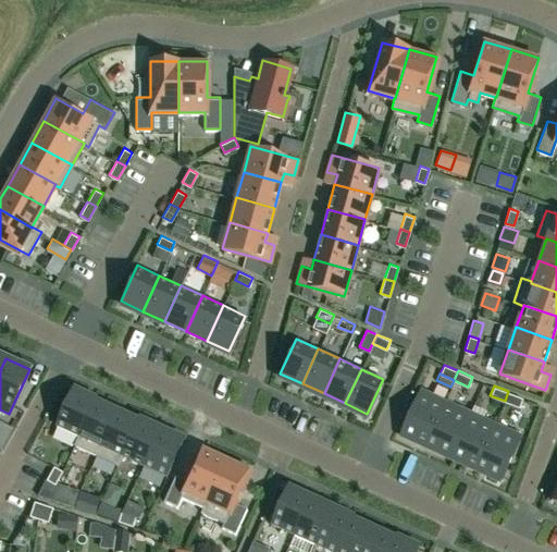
[(425,441),(445,397),(420,387),(400,429),(425,441)]
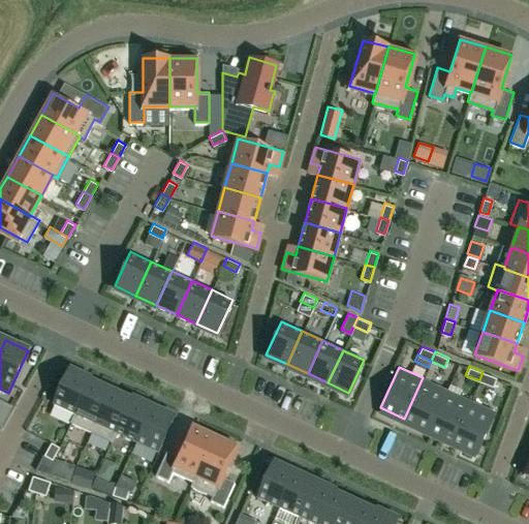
[(90,378),(67,368),(53,402),(73,411),(74,412),(90,378)]
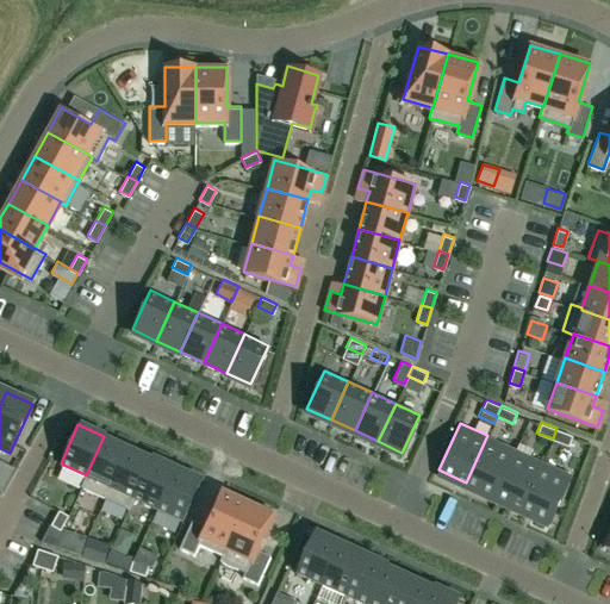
[(572,434),(556,428),(553,439),(568,444),(572,434)]
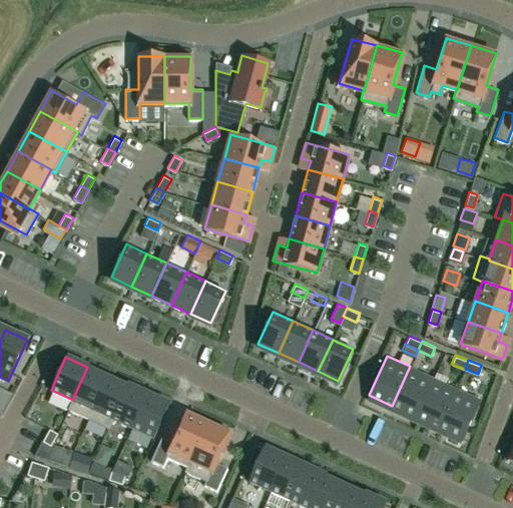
[(433,377),(410,366),(392,406),(415,416),(433,377)]
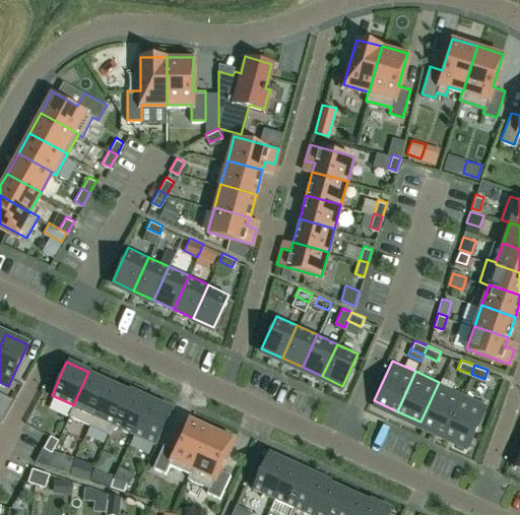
[(89,423),(109,381),(88,372),(73,405),(72,404),(68,413),(89,423)]
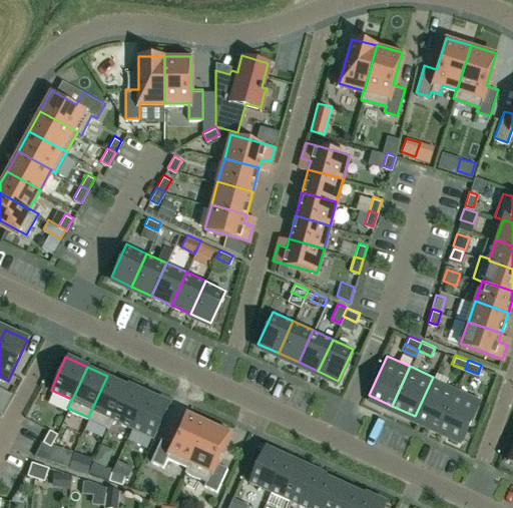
[(111,418),(126,385),(107,376),(88,417),(108,427),(112,418),(111,418)]
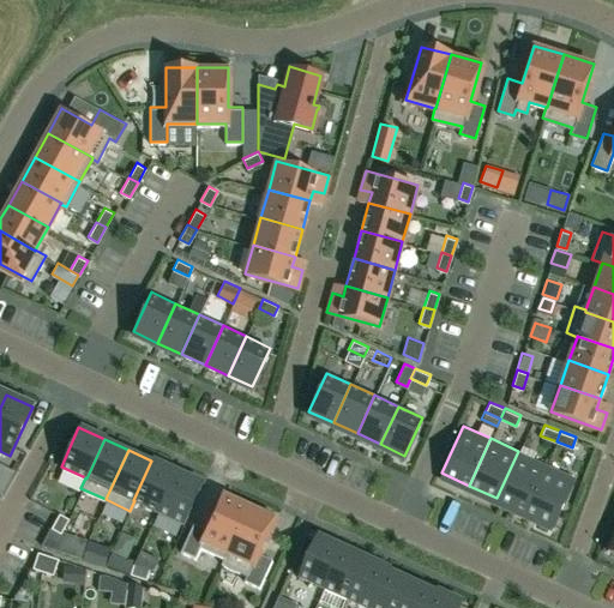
[(525,511),(547,464),(518,451),(497,498),(525,511)]
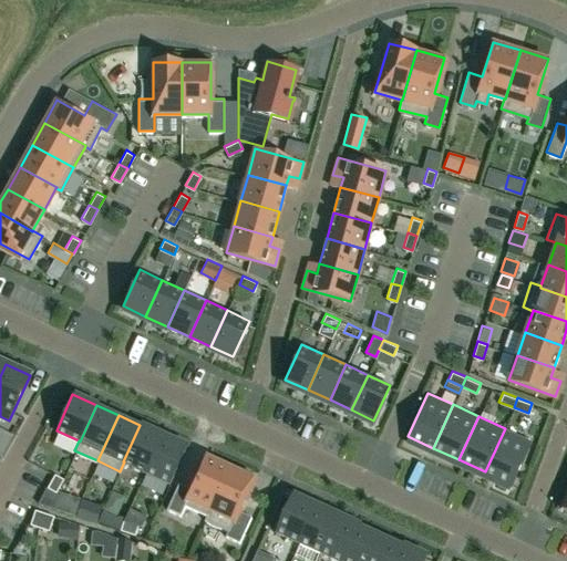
[(0,425),(0,454),(1,455),(13,433),(0,425)]
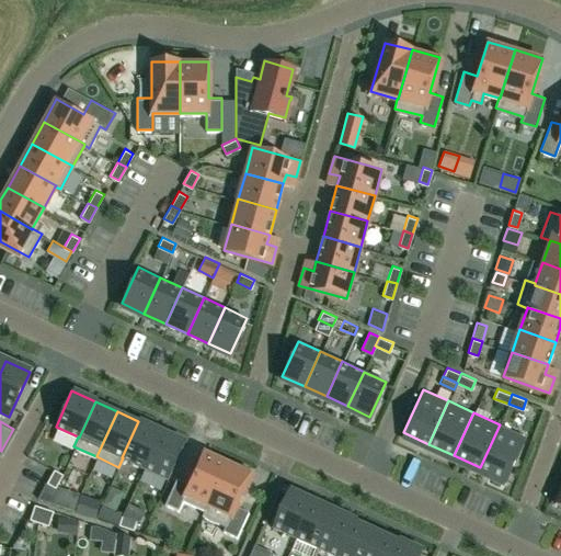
[(160,431),(138,421),(122,457),(123,457),(144,466),(160,431)]
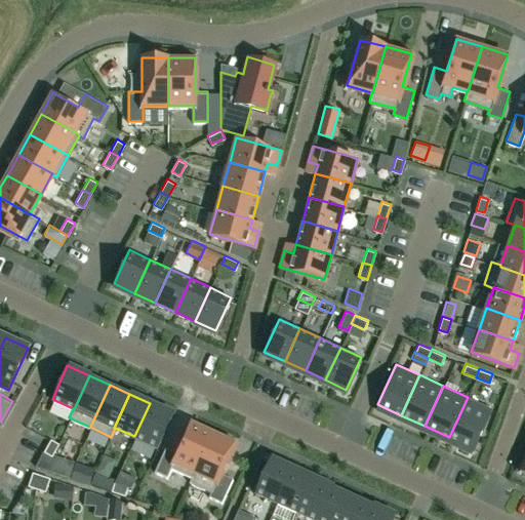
[(491,407),(468,397),(449,437),(473,448),(491,407)]
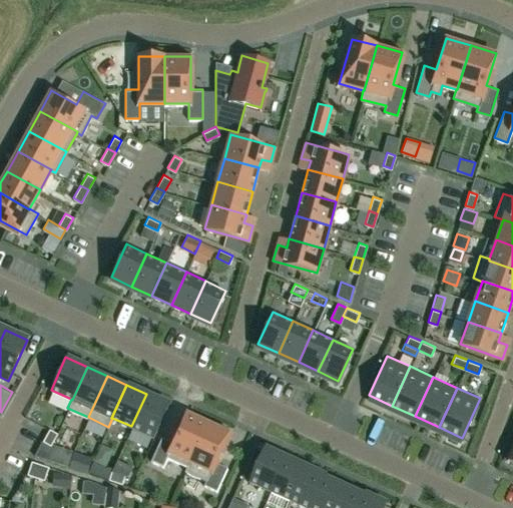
[(153,436),(168,404),(146,394),(131,426),(153,436)]
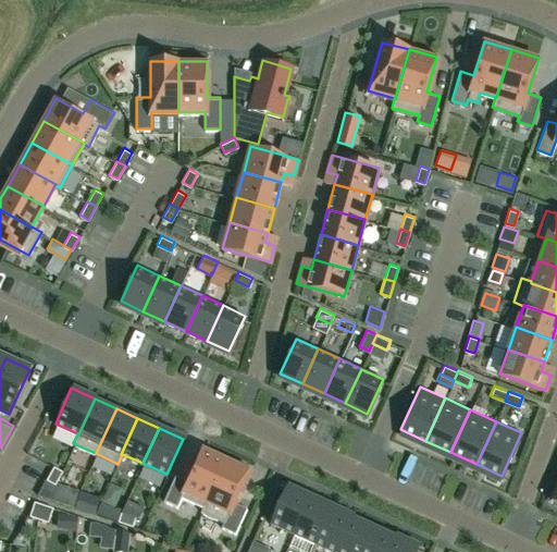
[(200,511),(201,511),(225,458),(201,448),(187,479),(175,474),(163,499),(177,505),(182,495),(202,505),(200,511)]
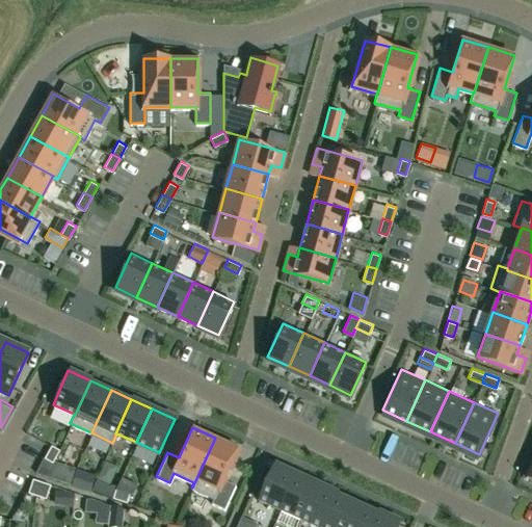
[(238,448),(215,438),(192,488),(213,497),(211,502),(224,507),(236,483),(223,478),(238,448)]
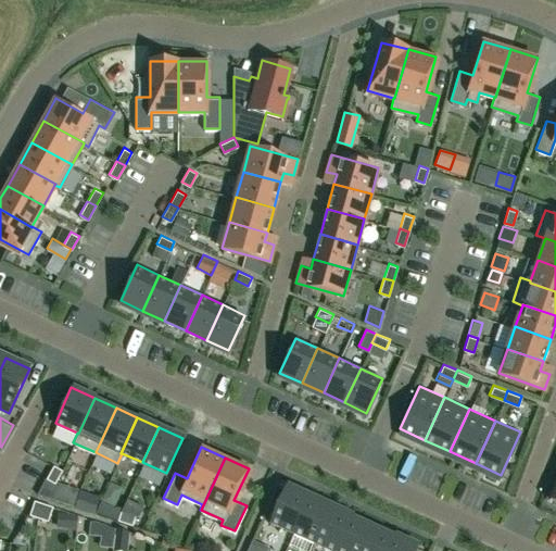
[(47,477),(54,481),(62,468),(53,464),(47,477)]
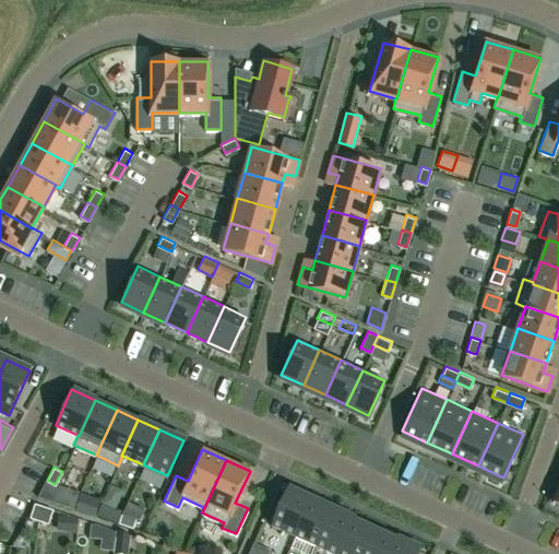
[(309,498),(287,487),(271,523),(293,533),(309,498)]
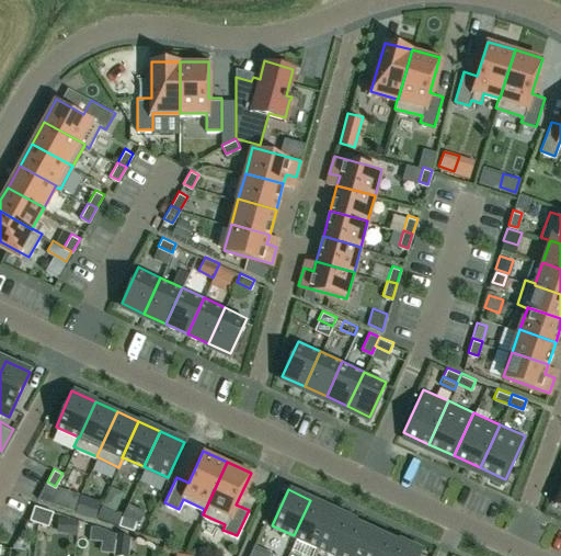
[(332,510),(310,500),(294,535),(317,545),(332,510)]
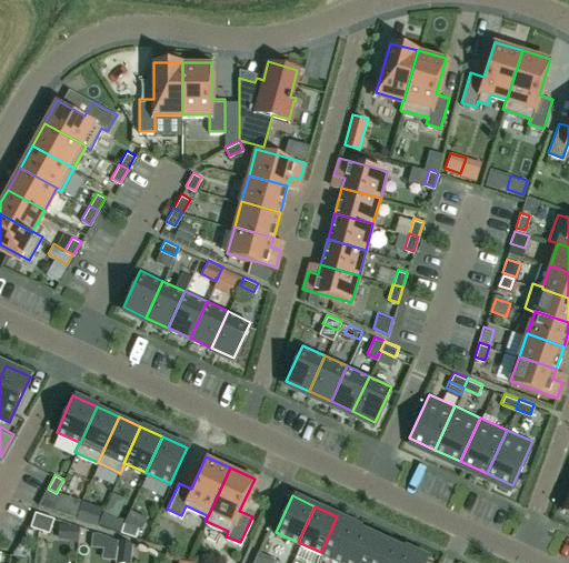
[(30,524),(40,528),(45,513),(35,510),(30,524)]
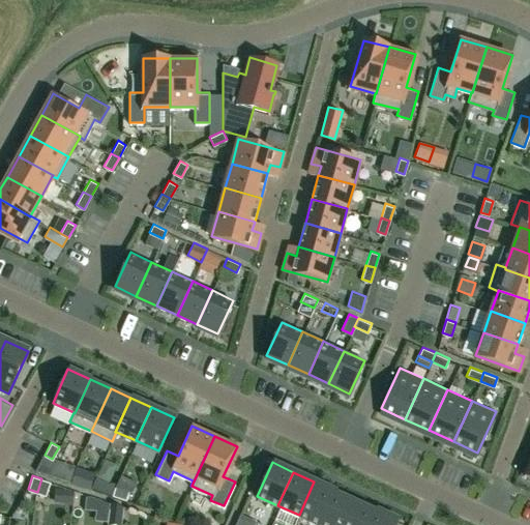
[(41,478),(37,492),(46,495),(51,482),(41,478)]
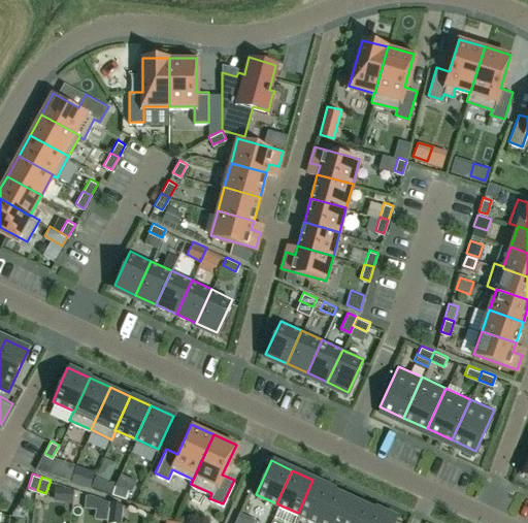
[(312,480),(298,513),(319,522),(334,489),(312,480)]
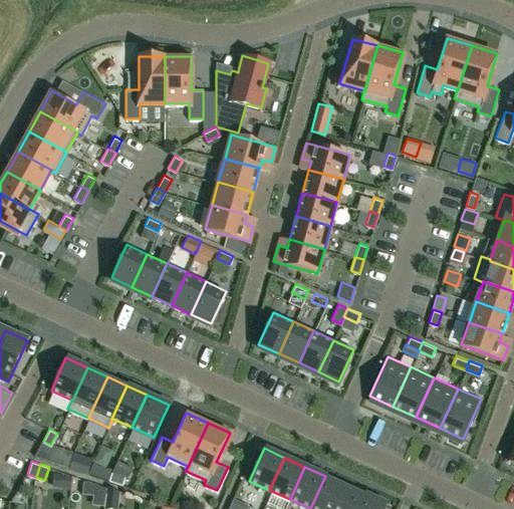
[(108,479),(122,484),(125,475),(111,471),(108,479)]
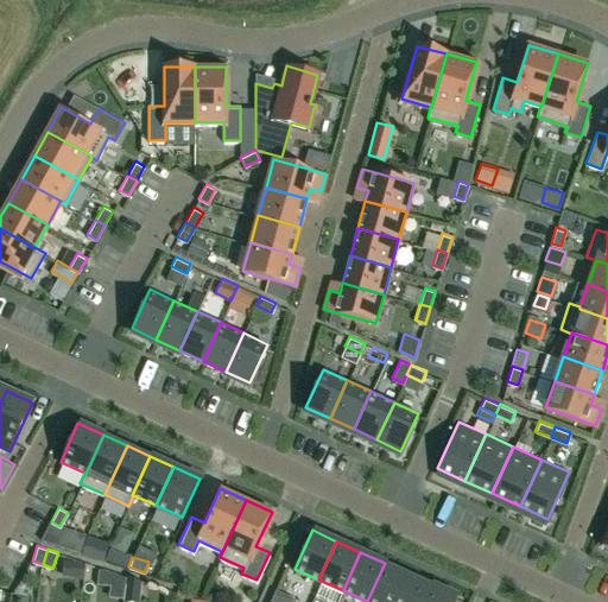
[(385,563),(367,601),(396,601),(409,574),(385,563)]
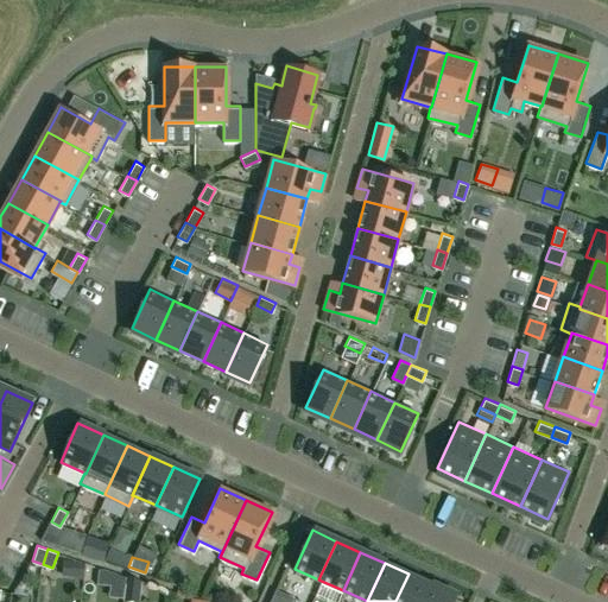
[(97,582),(111,583),(112,571),(99,568),(97,582)]
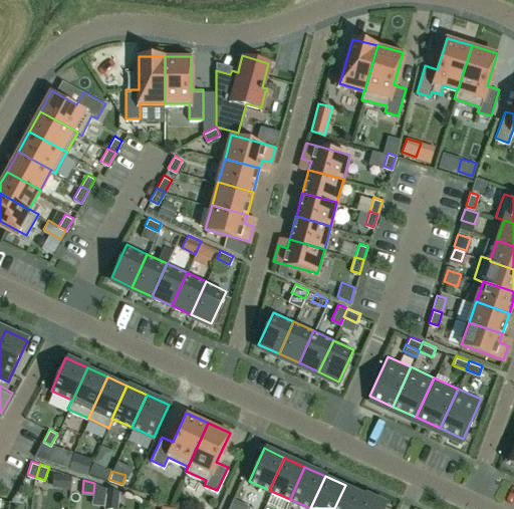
[(118,500),(119,489),(106,485),(105,498),(118,500)]
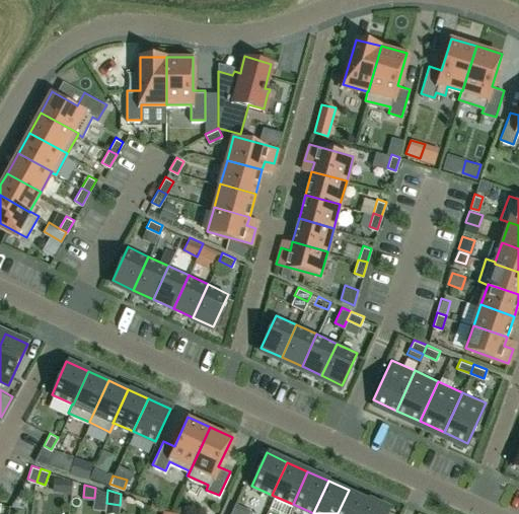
[(362,513),(369,500),(349,490),(338,513),(362,513)]
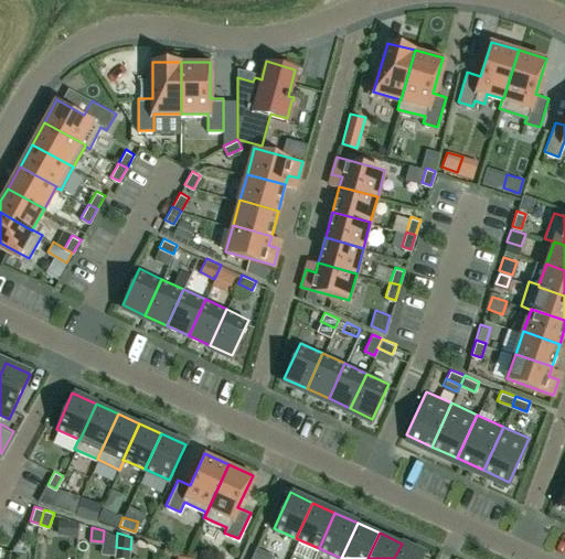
[(422,558),(425,554),(402,544),(394,558),(422,558)]
